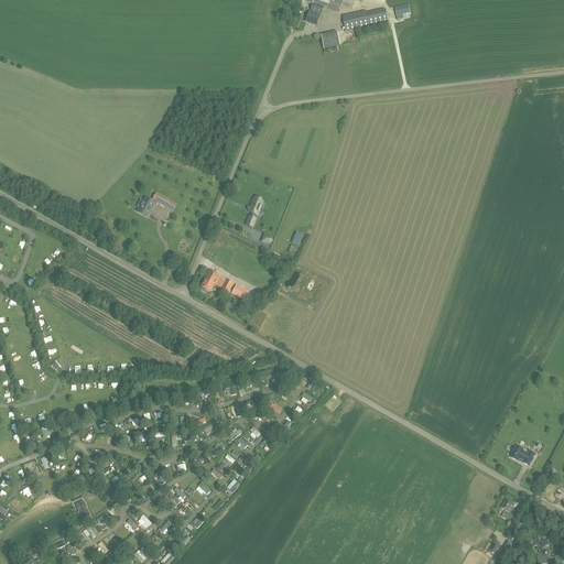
[(308,10),(305,22),(317,26),(324,7),(338,11),(342,1),(353,6),(354,0),(301,0),(302,0),(312,4),(310,11),(308,10)]
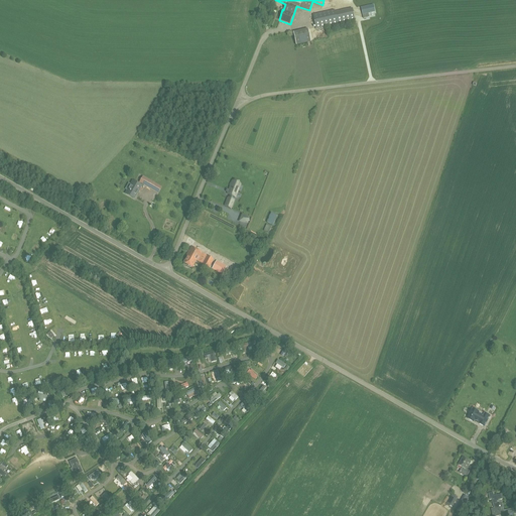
[(361,8),(364,18),(368,17),(367,13),(375,12),(373,5),(361,8)]
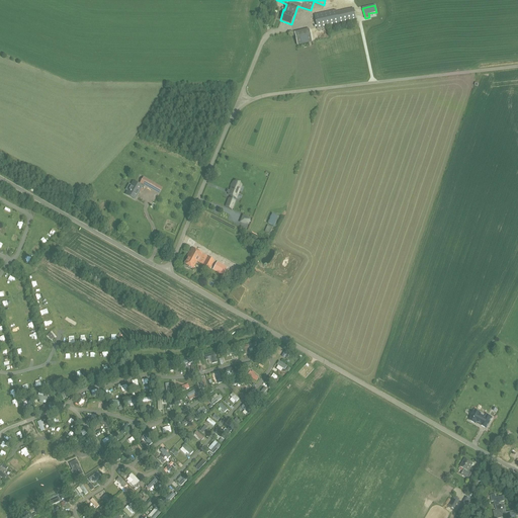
[(314,14),(318,29),(356,20),(354,8),(336,12),(335,10),(314,14)]
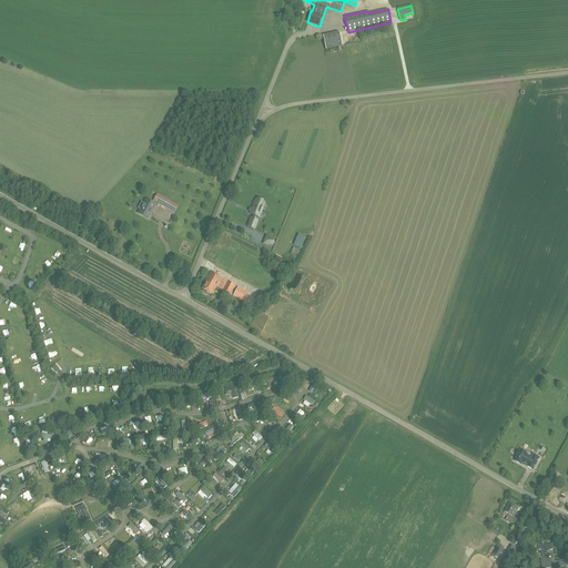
[(327,48),(343,44),(340,31),(324,34),(327,48)]
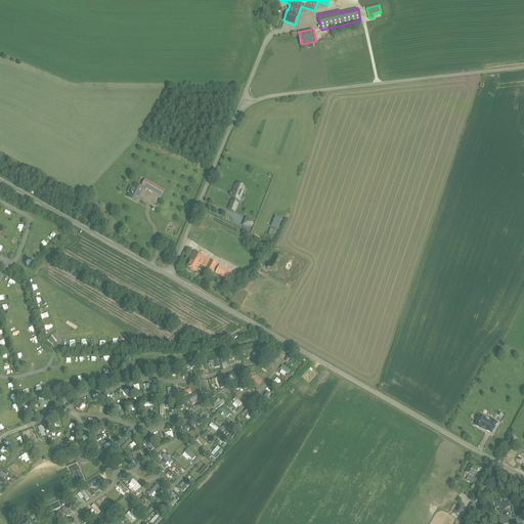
[(129,198),(136,202),(143,189),(145,190),(146,188),(147,188),(161,197),(164,190),(145,180),(142,185),(142,186),(141,187),(136,185),(134,188),(131,186),(128,192),(131,194),(129,198)]
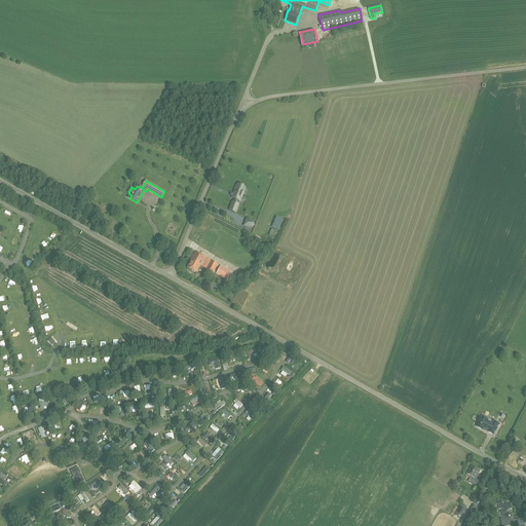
[(229,211),(235,213),(237,208),(235,207),(236,203),(238,204),(239,201),(245,188),(236,185),(231,198),(234,199),(232,202),(232,201),(229,211)]
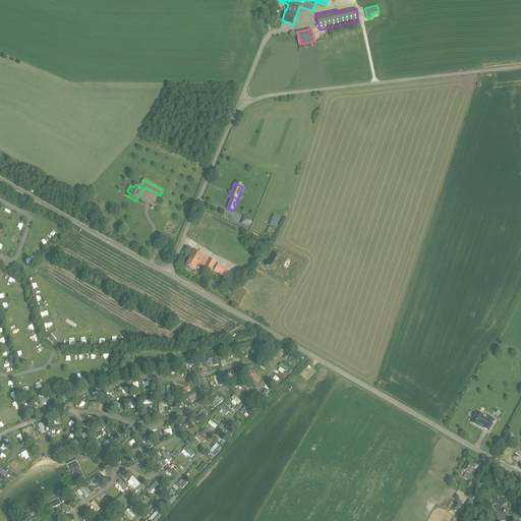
[(170,203),(164,199),(157,211),(163,215),(170,203)]
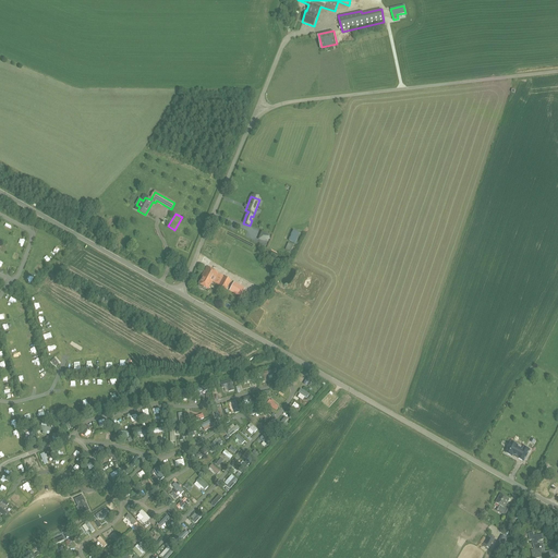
[(299,233),(293,231),(289,241),(295,243),(299,233)]
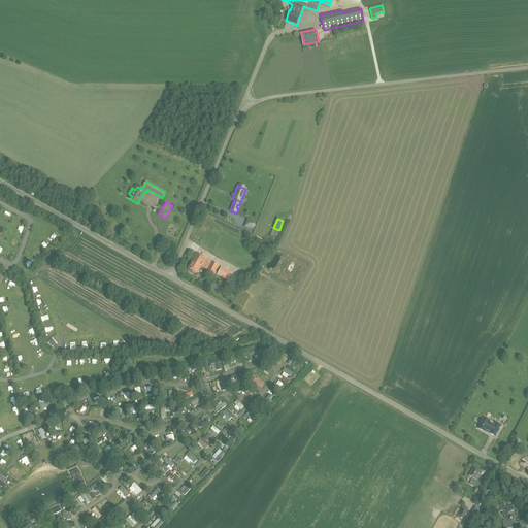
[(204,263),(206,259),(196,253),(191,261),(192,262),(188,269),(197,274),(201,267),(202,267),(202,266),(208,269),(210,266),(204,263)]
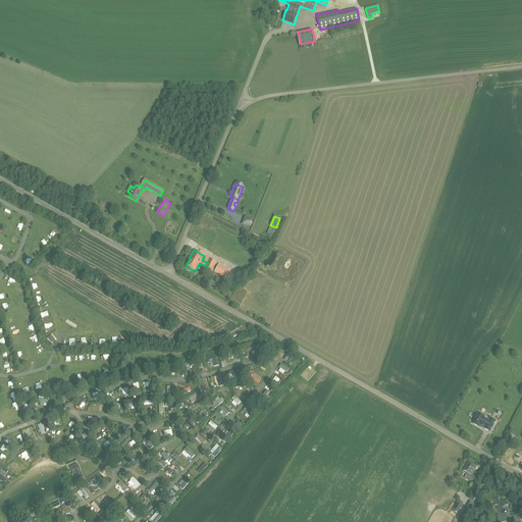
[(216,263),(210,259),(208,263),(206,266),(205,267),(212,271),(216,263)]
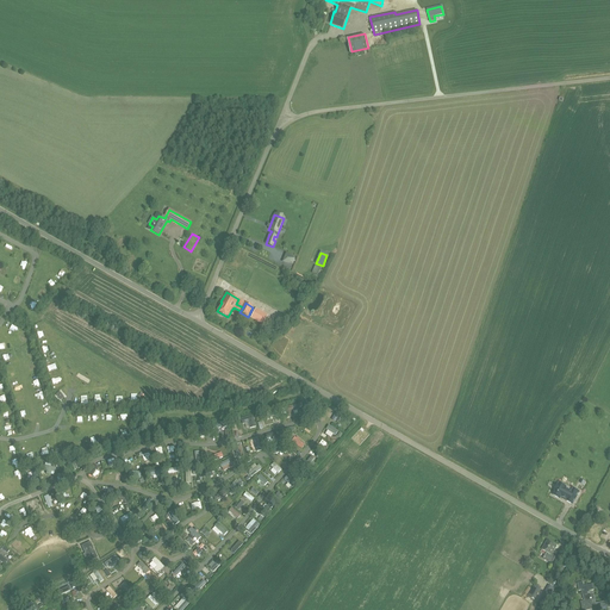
[(255,309),(250,318),(263,325),(268,316),(255,309)]
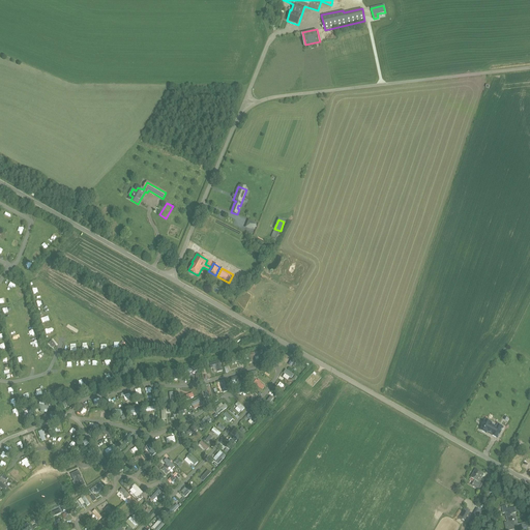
[(258,351),(247,354),(251,362),(255,361),(254,357),(259,356),(258,351)]
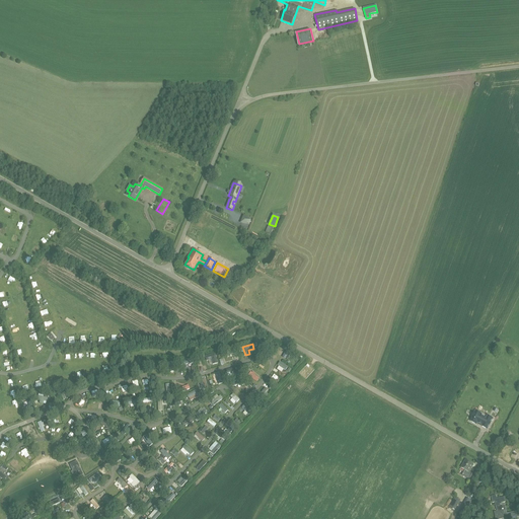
[(213,365),(217,363),(215,354),(206,356),(207,361),(211,360),(213,365)]
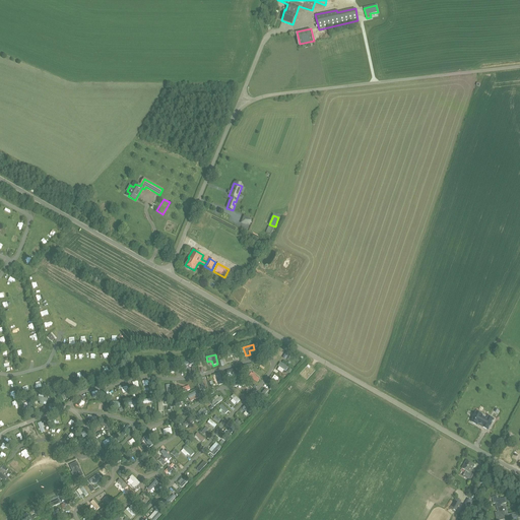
[(256,375),(253,373),(253,374),(252,373),(249,376),(257,383),(260,380),(255,376),(256,375)]
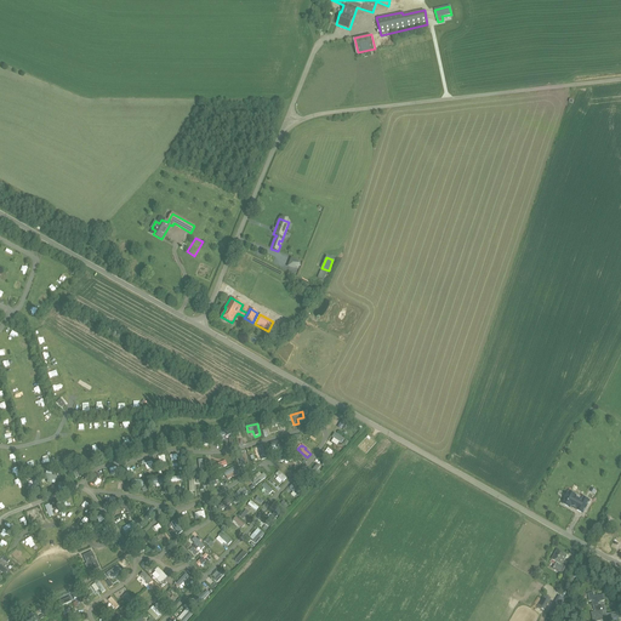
[(576,511),(584,513),(590,501),(584,497),(582,501),(576,497),(576,496),(569,493),(569,494),(568,493),(564,500),(565,500),(563,503),(570,508),(571,506),(577,510),(576,511)]
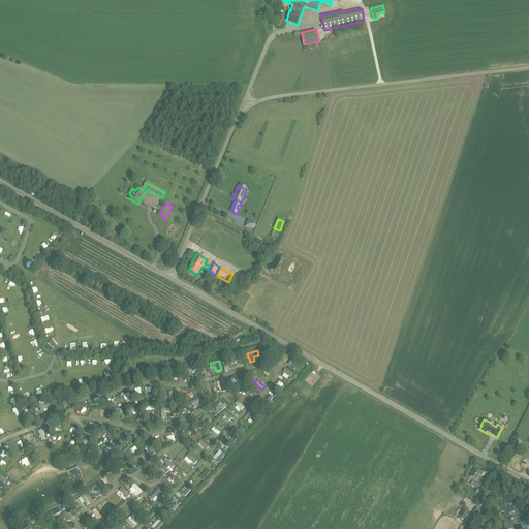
[(197,428),(187,432),(190,437),(199,433),(197,428)]
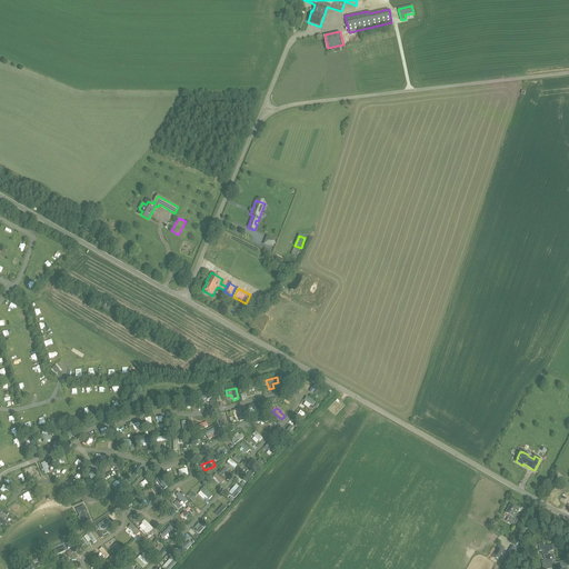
[(122,478),(119,480),(120,483),(115,488),(117,491),(127,486),(122,478)]
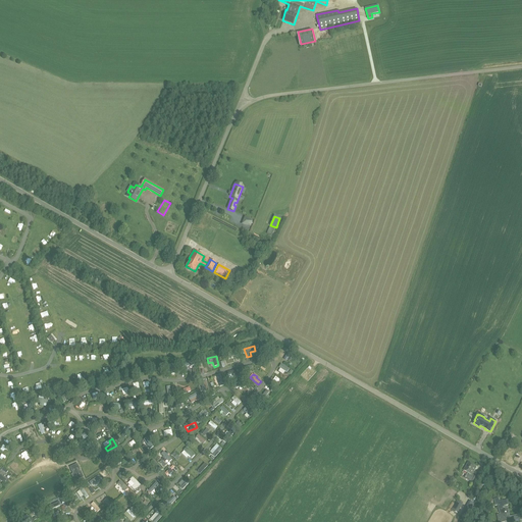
[(184,465),(187,462),(180,456),(177,460),(184,465)]
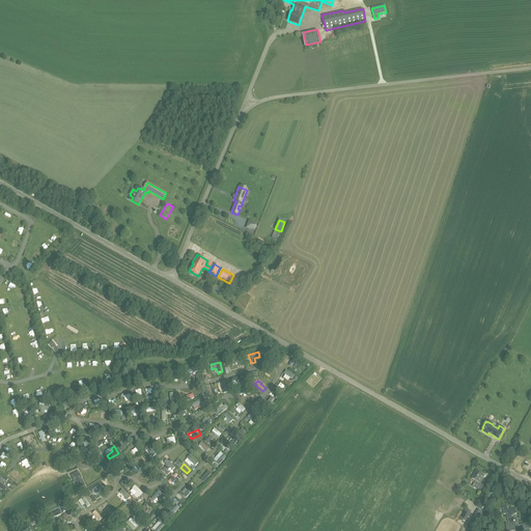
[(473,486),(480,491),(484,483),(481,481),(484,475),(476,471),(472,478),(476,480),(473,486)]
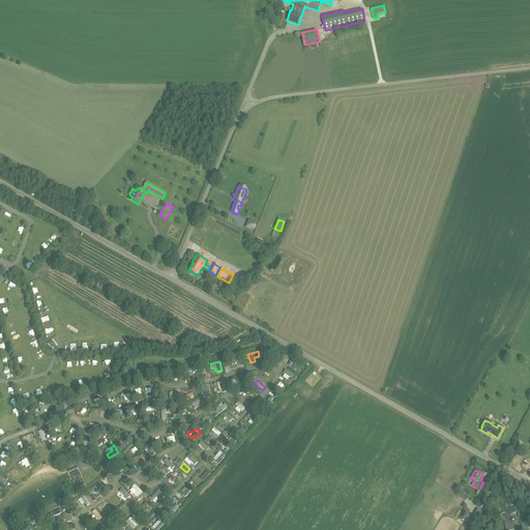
[(70,474),(78,489),(85,484),(79,471),(70,474)]
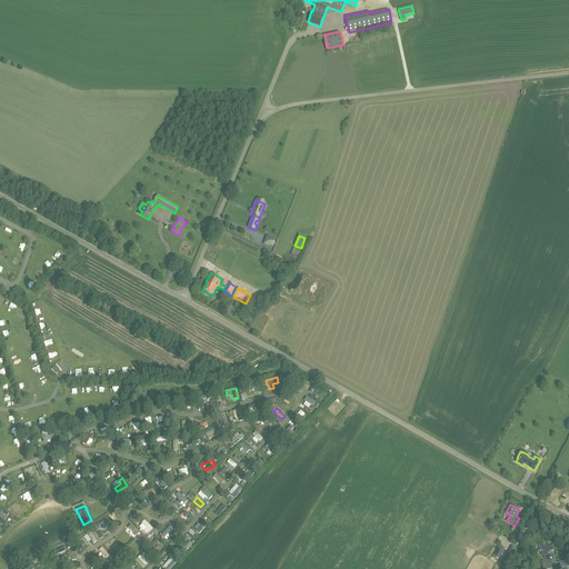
[(143,531),(147,535),(153,529),(145,520),(141,523),(147,528),(143,531)]
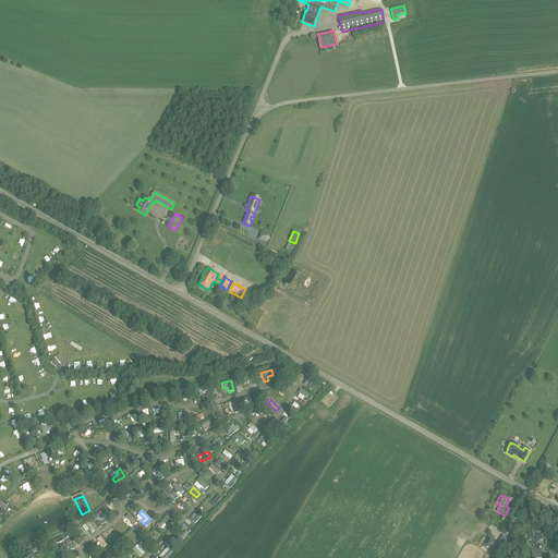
[(130,517),(136,524),(140,522),(133,514),(130,517)]
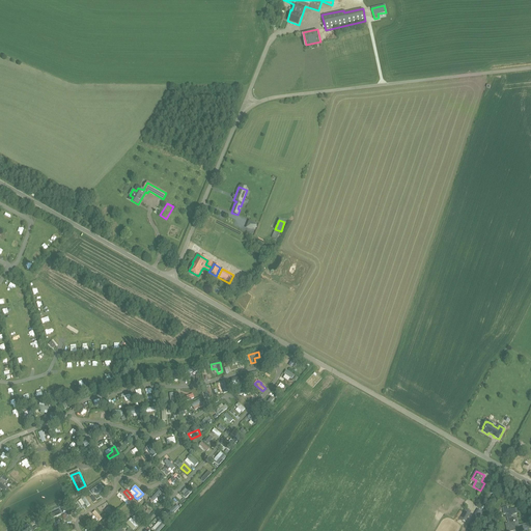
[(89,507),(91,506),(85,496),(82,497),(89,507)]
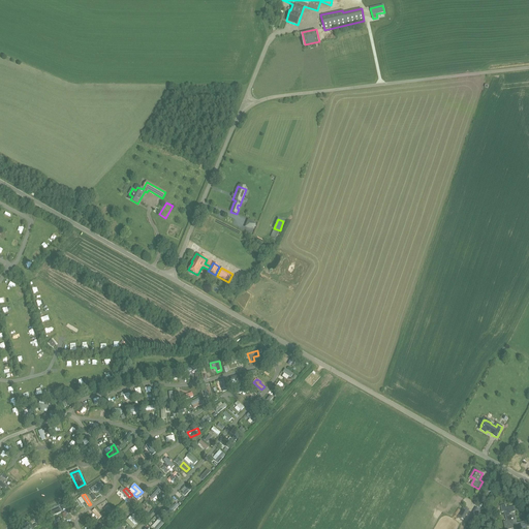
[(526,528),(526,527),(526,522),(518,524),(515,515),(514,515),(514,512),(516,511),(515,506),(506,508),(506,505),(501,506),(502,512),(504,512),(506,522),(504,522),(505,528),(511,528),(515,528),(526,528)]
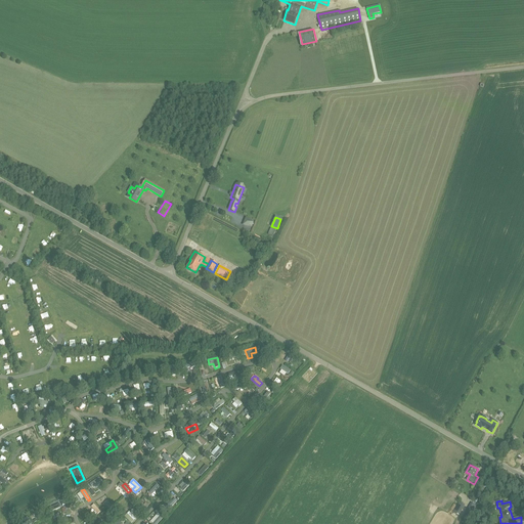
[(463,519),(467,521),(476,506),(472,504),(463,519)]
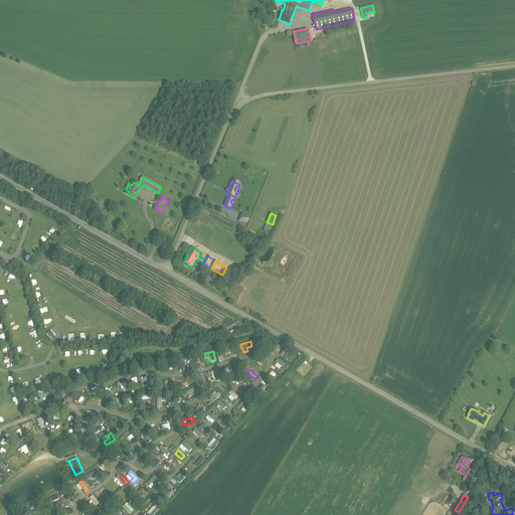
[(446,503),(451,507),(455,500),(450,496),(446,503)]
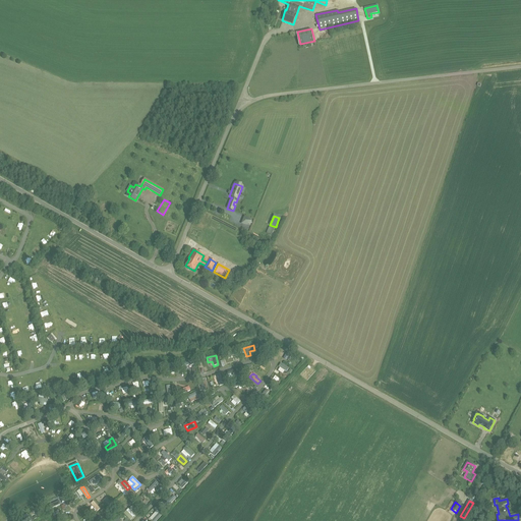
[(473,512),(479,517),(483,513),(476,508),(473,512)]
